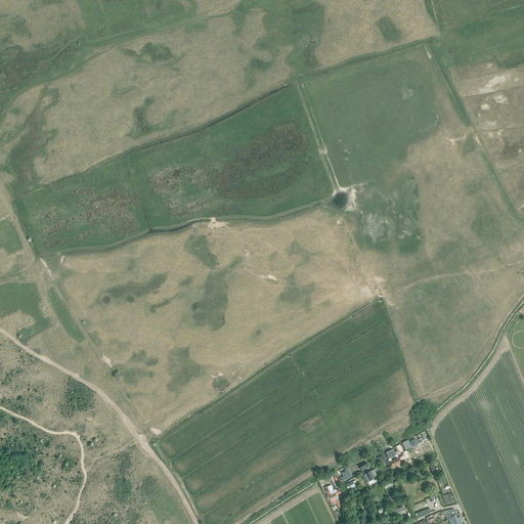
[(408,440),(402,443),(406,450),(409,448),(411,447),(410,445),(408,440)]
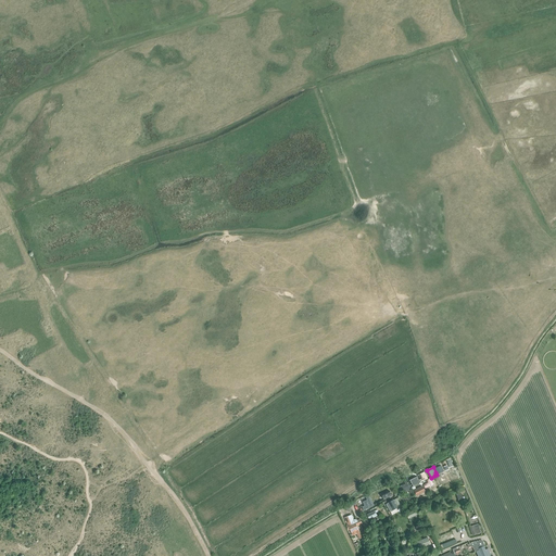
[(425,472),(420,475),(418,476),(420,479),(418,480),(419,483),(421,482),(422,483),(425,482),(424,480),(427,479),(425,472)]
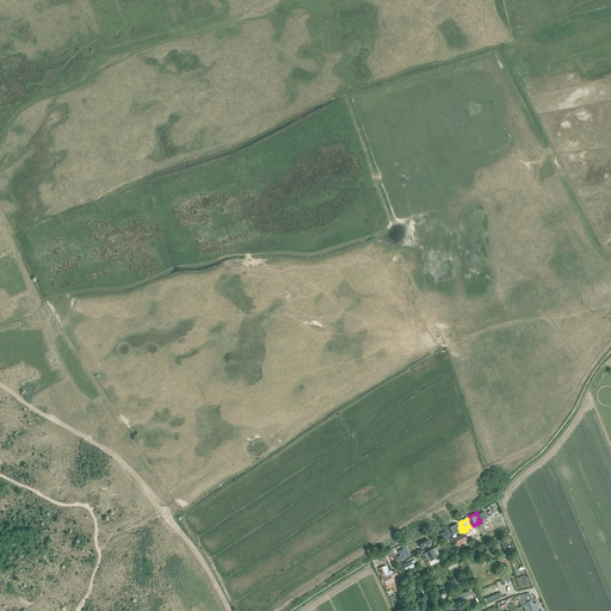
[(457,524),(450,528),(454,534),(461,530),(457,524)]
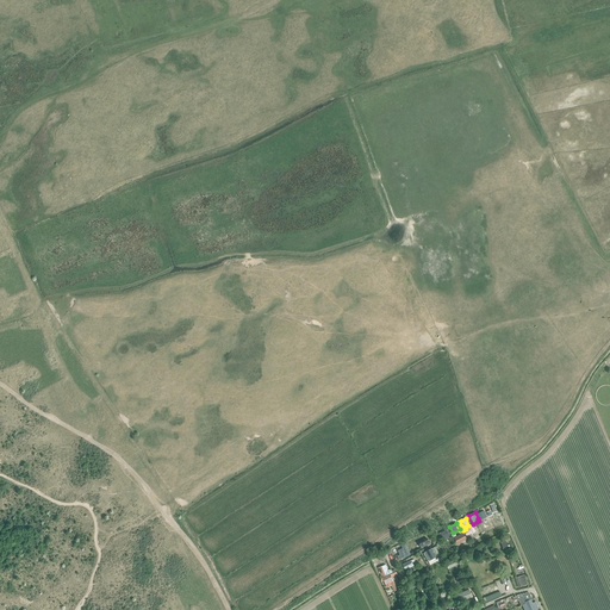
[(465,531),(466,536),(475,533),(473,526),(468,527),(470,530),(465,531)]
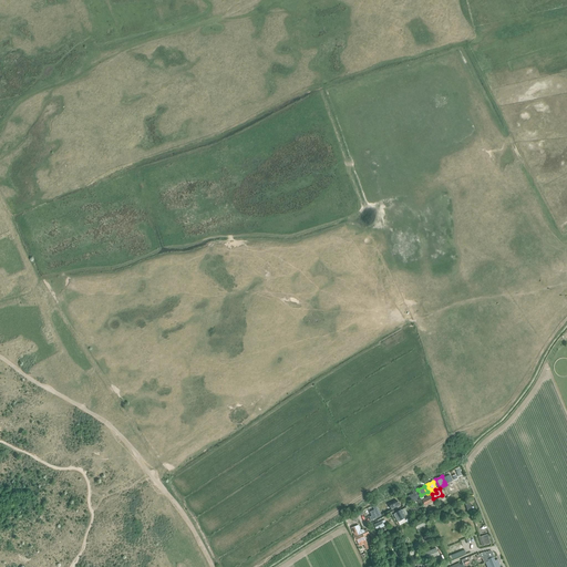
[(414,501),(414,502),(419,500),(415,491),(411,493),(412,495),(410,496),(413,502),(414,501)]
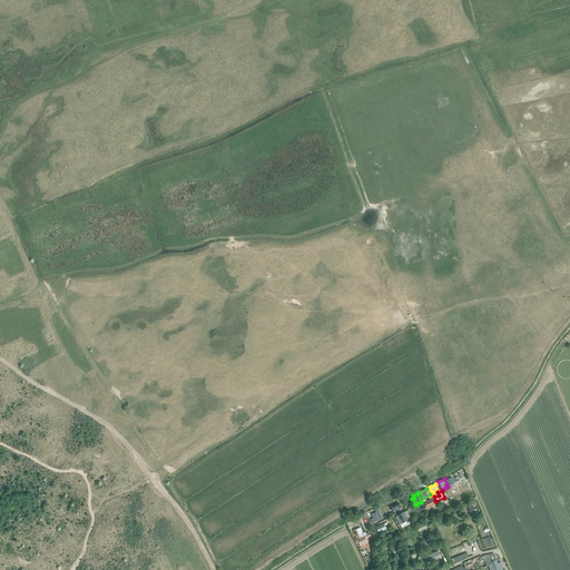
[(435,504),(434,501),(433,498),(425,502),(428,508),(435,504)]
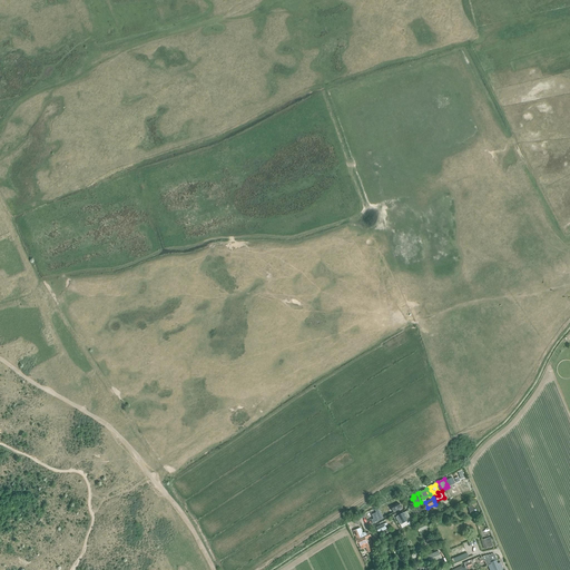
[(394,512),(402,508),(399,502),(391,507),(394,512)]
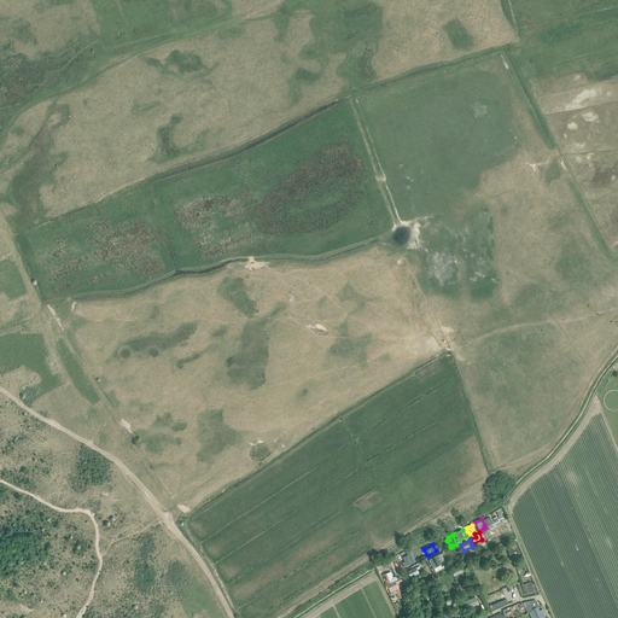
[(404,563),(402,564),(404,567),(415,563),(410,551),(406,552),(408,555),(403,558),(404,563)]
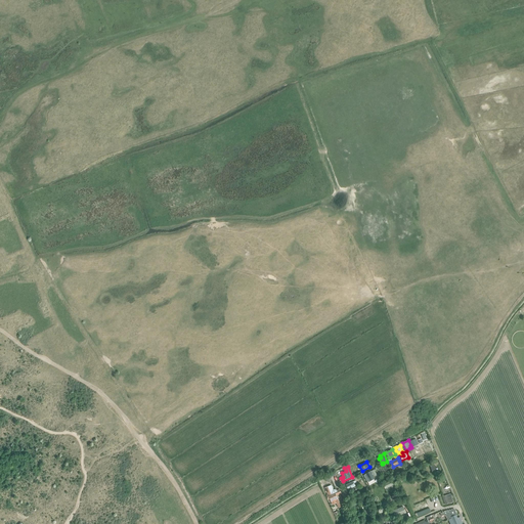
[(365,474),(363,475),(367,482),(369,481),(375,479),(373,475),(374,476),(377,475),(375,472),(374,470),(372,471),(370,471),(365,474)]
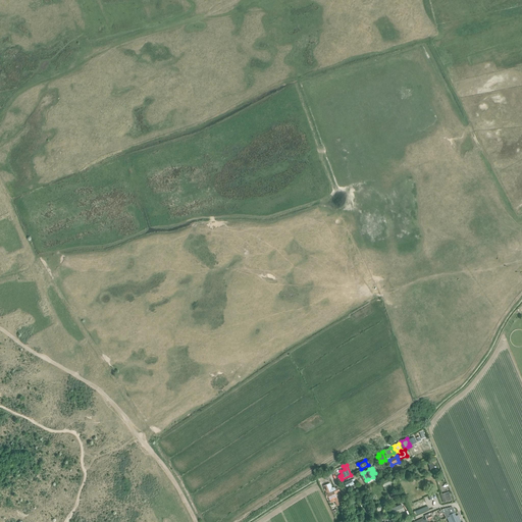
[(344,483),(347,488),(354,484),(351,479),(344,483)]
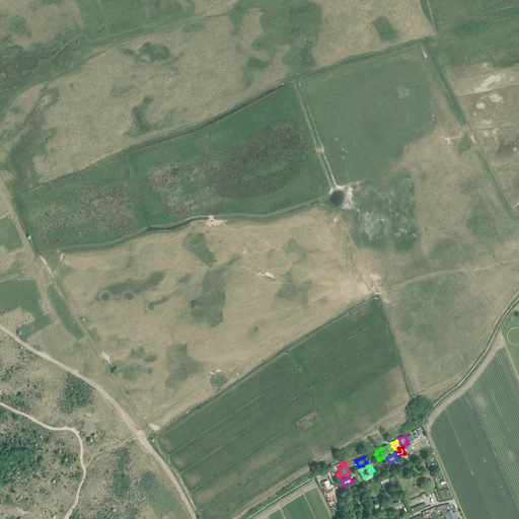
[(326,495),(327,498),(328,501),(332,499),(335,504),(339,502),(337,498),(334,492),(336,491),(334,487),(332,485),(329,485),(327,480),(320,484),(323,491),(325,495),(326,495)]
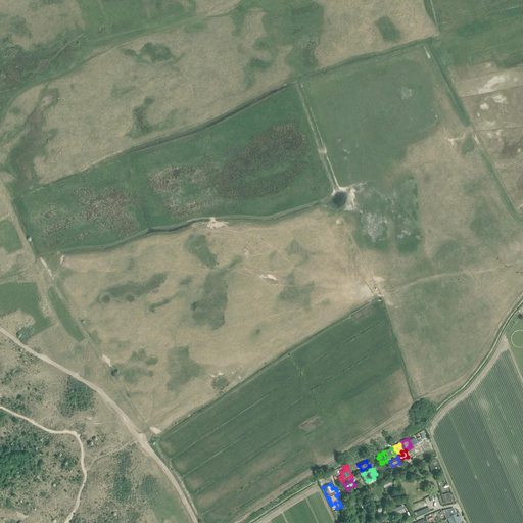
[(441,495),(444,504),(453,502),(449,492),(441,495)]
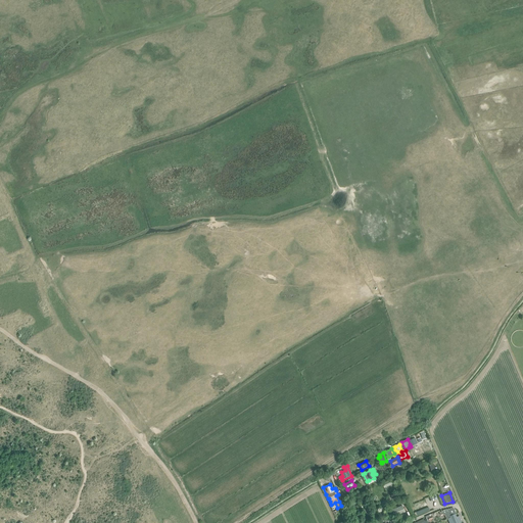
[(402,506),(392,510),(394,516),(398,515),(406,512),(402,506)]
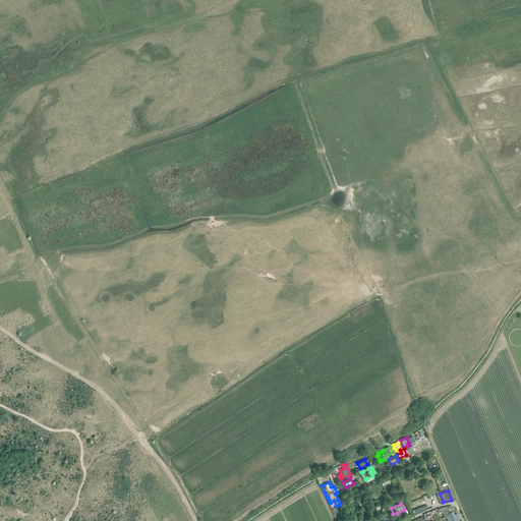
[(415,514),(428,509),(426,505),(414,510),(415,514)]
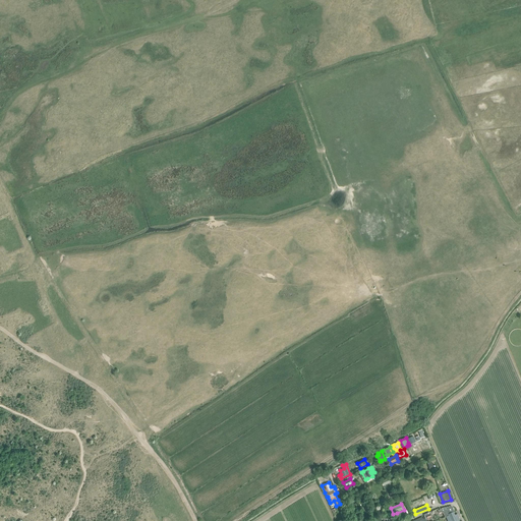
[(445,517),(446,517),(448,516),(448,514),(454,512),(452,507),(451,506),(441,509),(438,511),(439,513),(442,512),(442,513),(443,513),(445,517)]
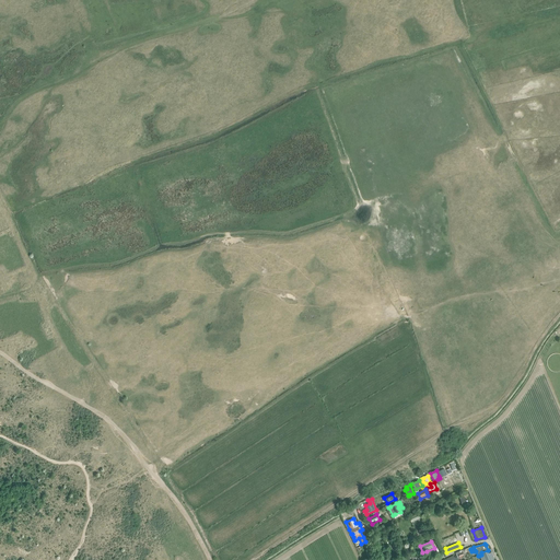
[(415,556),(422,553),(420,547),(412,550),(415,556)]
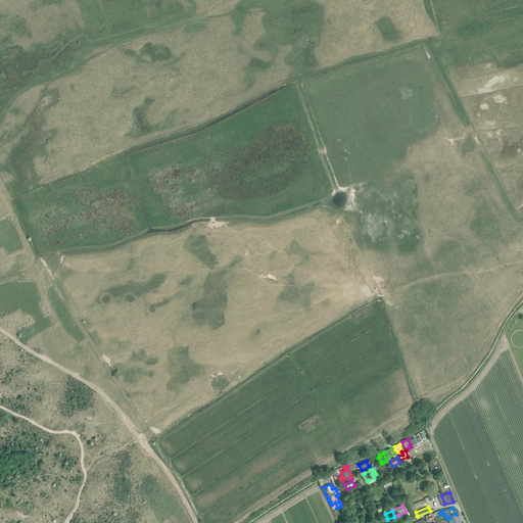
[(401,522),(409,519),(406,512),(398,515),(401,522)]
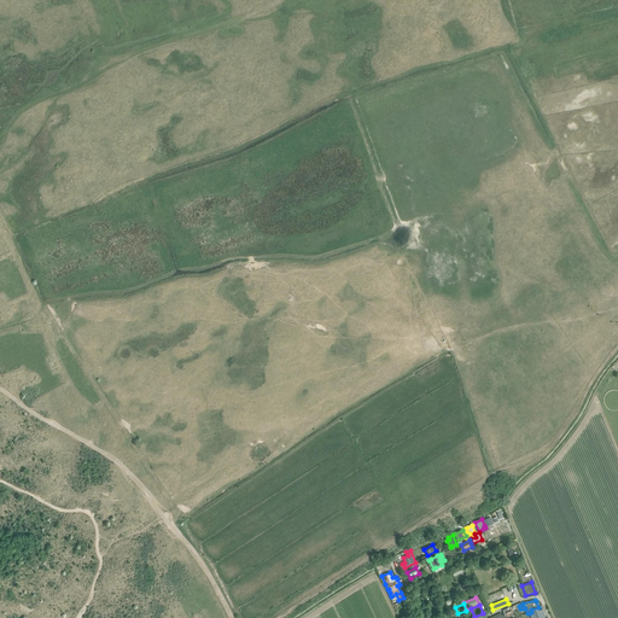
[(531,612),(529,613),(530,617),(546,617),(543,611),(540,611),(538,607),(531,610),(531,612)]
